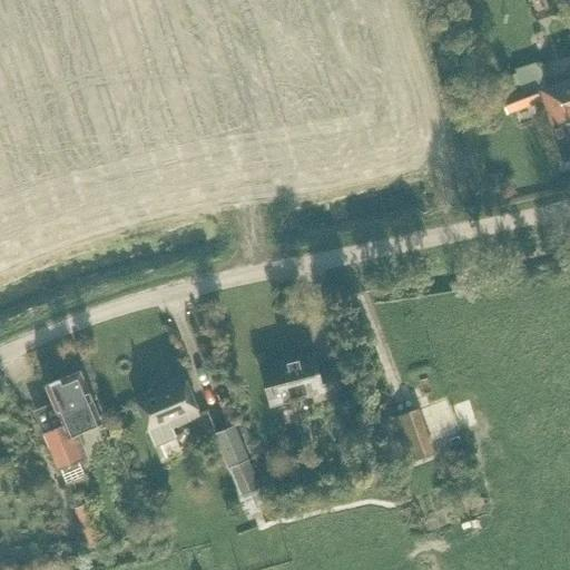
[(510,75),(514,88),(521,86),(521,88),(543,81),(537,62),(514,69),(517,72),(510,75)]
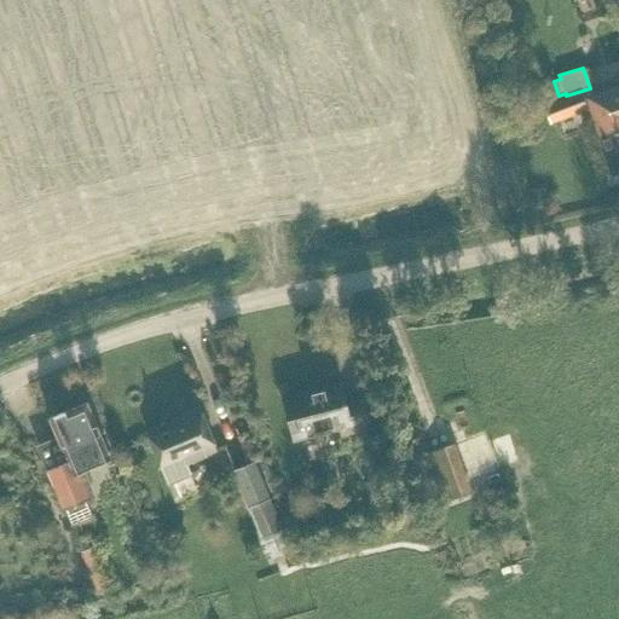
[(618,87),(584,99),(583,94),(545,108),(551,122),(589,109),(613,178),(618,175),(618,87)]
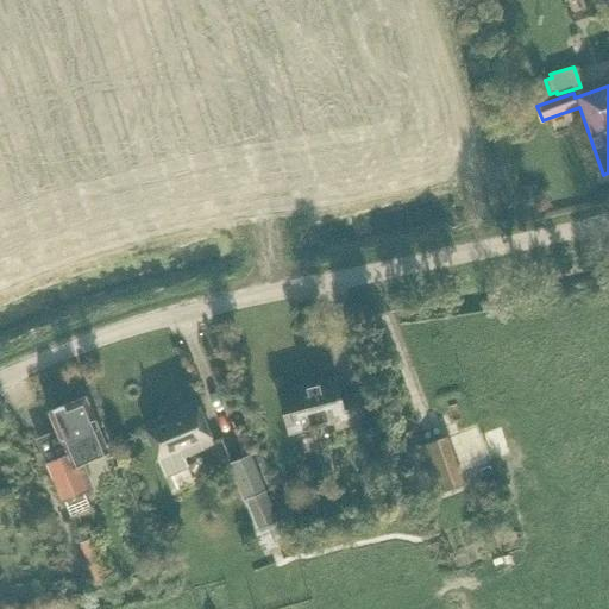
[(336,428),(364,421),(357,394),(340,399),(334,378),(278,394),(288,433),(333,421),(336,428)]
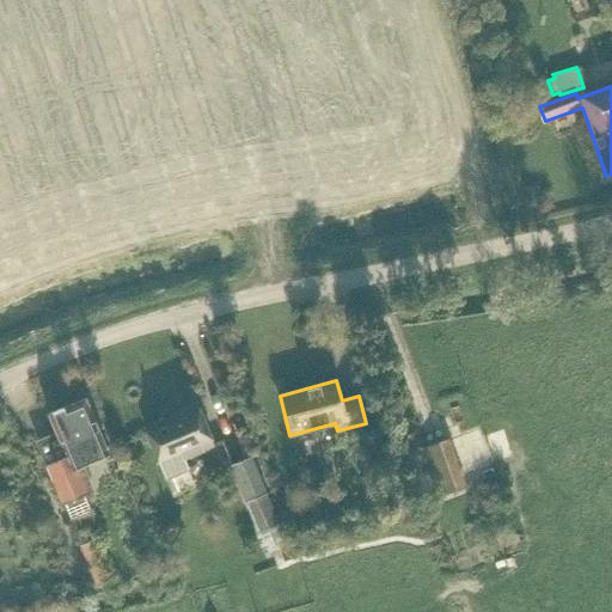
[(66,458),(50,465),(46,467),(62,505),(65,503),(72,519),(91,510),(85,495),(95,491),(84,466),(109,456),(99,432),(85,398),(48,414),(62,448),(66,458)]
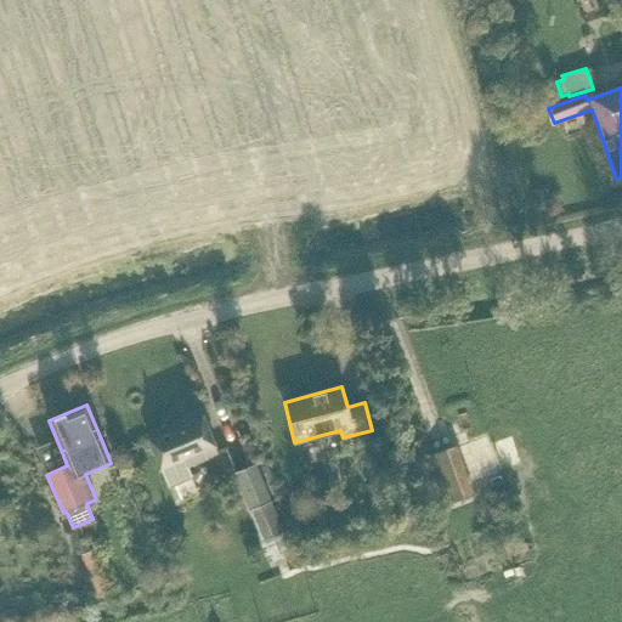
[(160,469),(168,487),(191,476),(187,467),(218,453),(203,417),(199,410),(171,422),(175,429),(148,440),(160,469)]
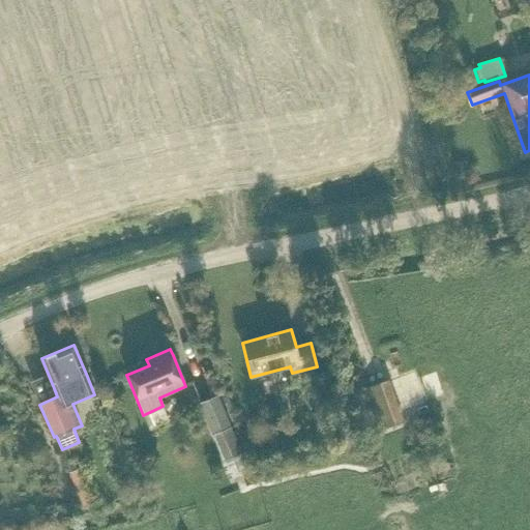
[(101,360),(91,363),(95,376),(106,372),(101,360)]
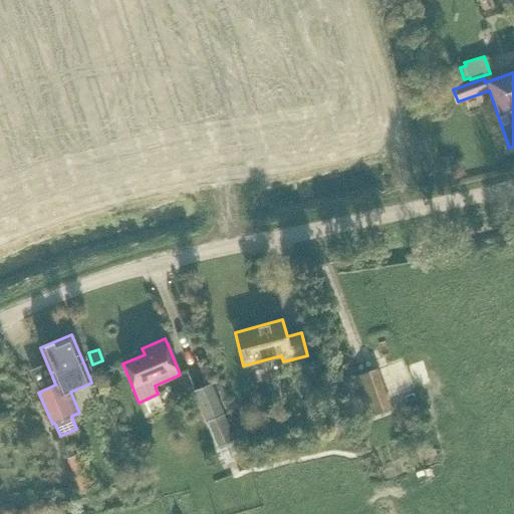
[(392,410),(377,368),(352,378),(367,419),(392,410)]
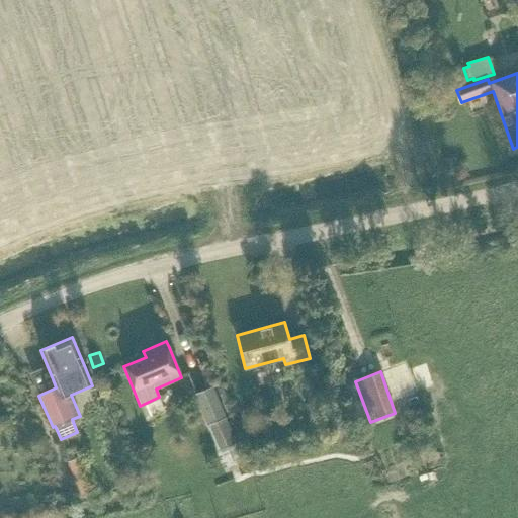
[(212,386),(195,394),(220,451),(237,443),(212,386)]
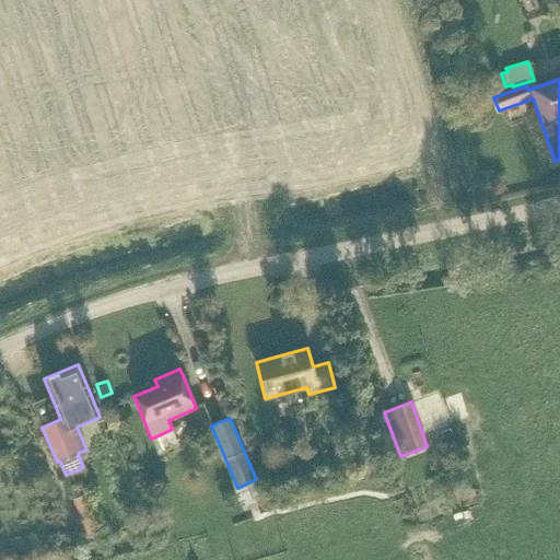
[(370,445),(366,435),(362,421),(353,423),(357,438),(360,447),(369,445),(370,445)]
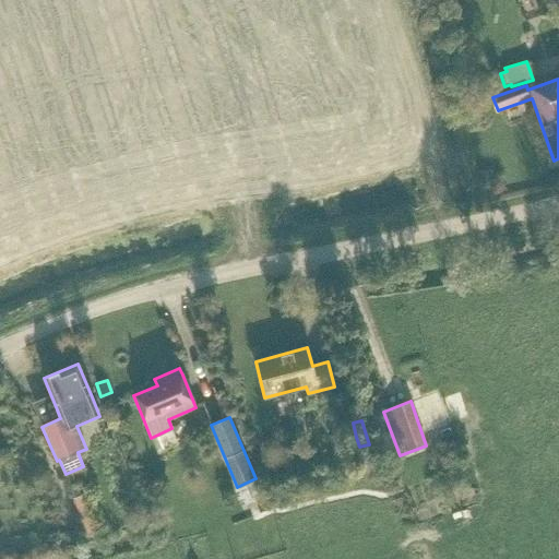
[(265,467),(273,486),(289,478),(283,461),(265,467)]
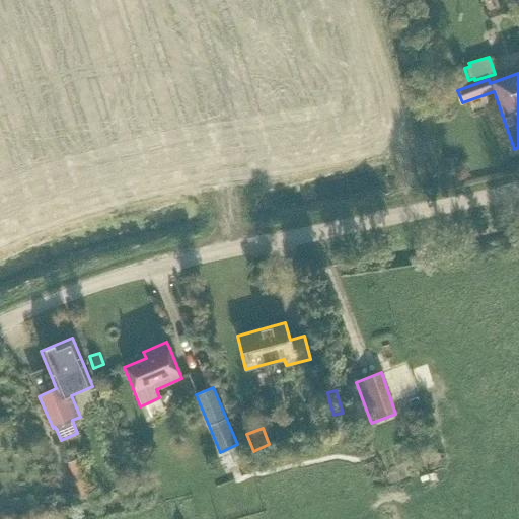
[(82,447),(76,434),(61,441),(70,462),(79,458),(76,450),(82,447)]
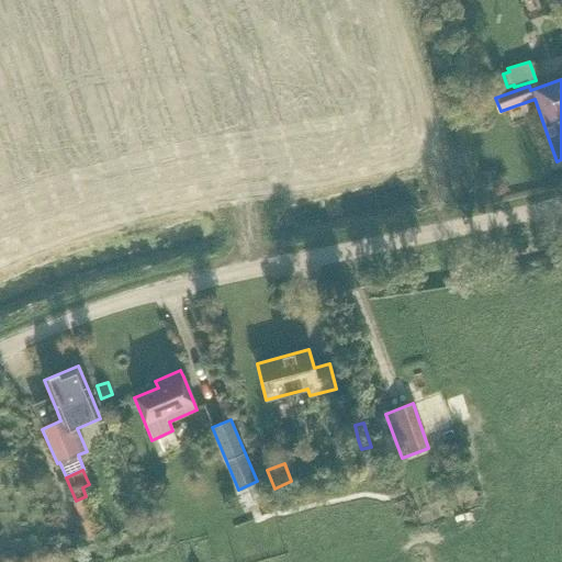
[(262,501),(268,515),(276,512),(268,491),(261,493),(257,481),(238,490),(235,491),(243,508),(262,501)]
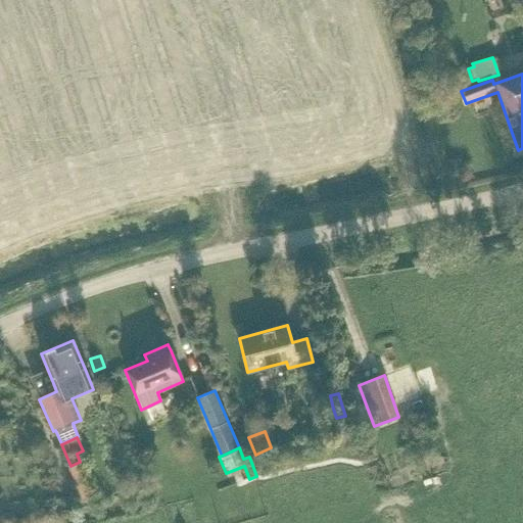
[(68,468),(83,502),(97,494),(83,461),(68,468)]
